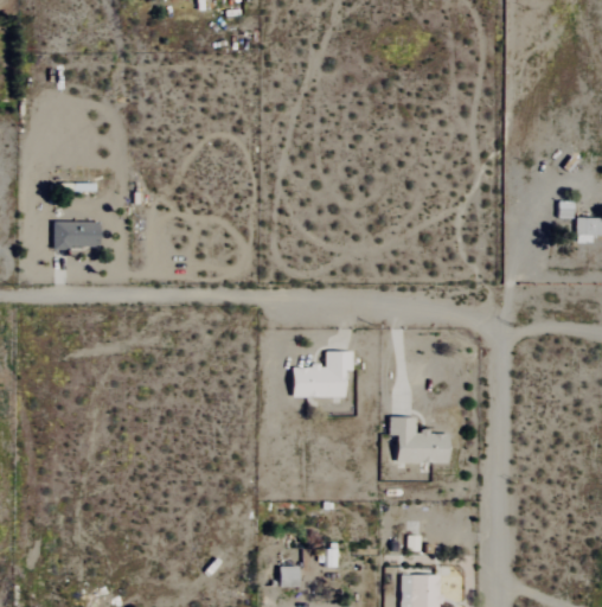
[(597,244),(599,219),(577,219),(577,243),(597,244)]
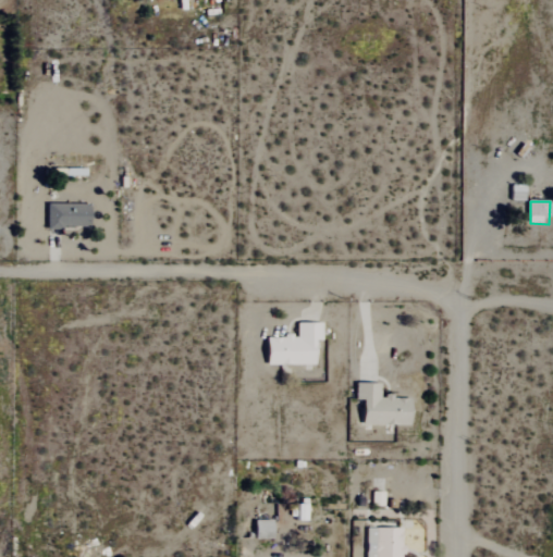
[(49,229),(91,229),(91,205),(49,205),(49,229)]
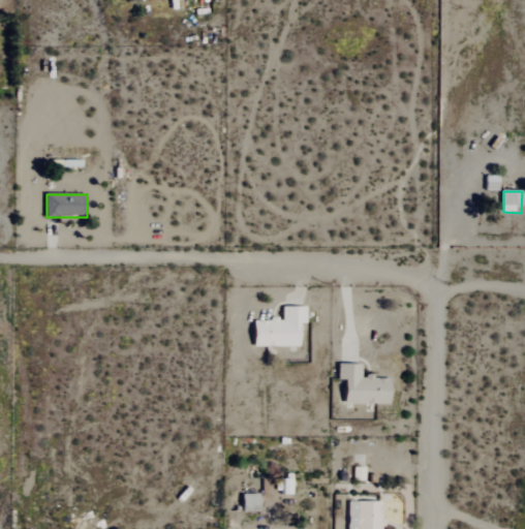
[(255,346),(303,347),(303,306),(284,306),(284,319),(255,319),(255,346)]
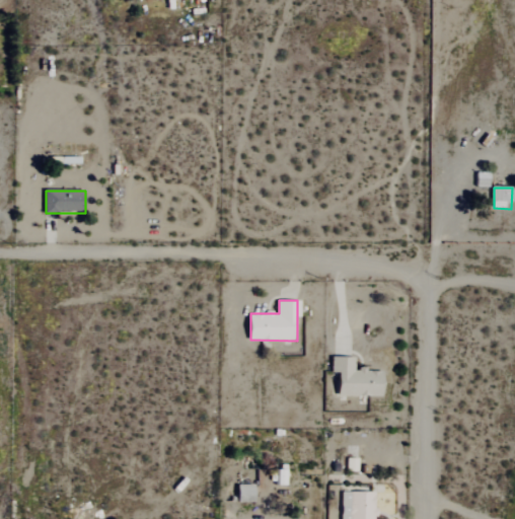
[(256,502),(256,485),(240,485),(240,502),(256,502)]
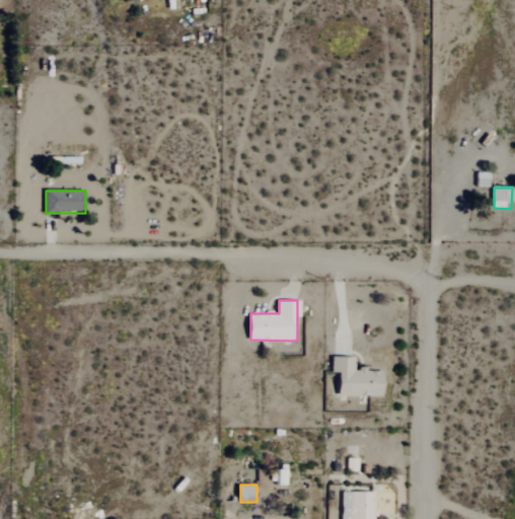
[(343,518),(377,518),(377,493),(344,492),(343,518)]
